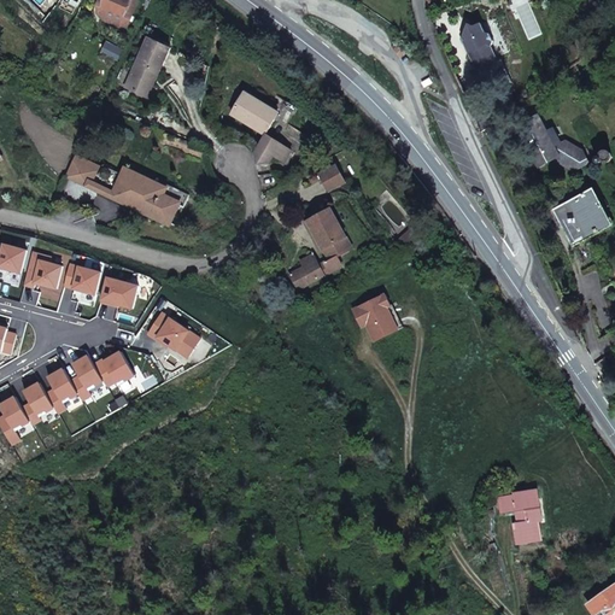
[(97,0),(98,9),(103,15),(124,24),(130,11),(132,11),(135,0),(97,0)]
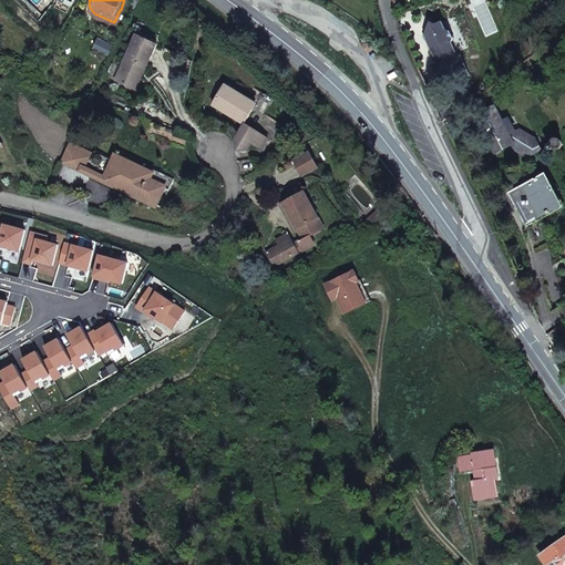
[(452,36),(450,30),(445,29),(444,29),(441,20),(434,22),(430,21),(423,34),(434,59),(444,63),(448,54),(454,51),(450,42),(450,41),(452,36)]
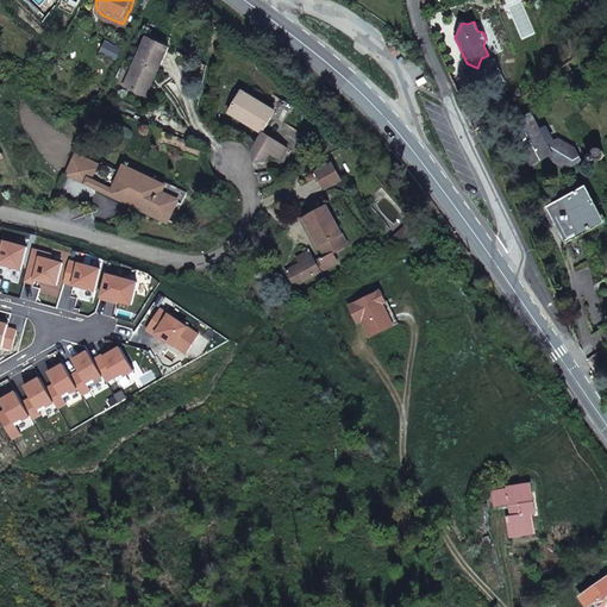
[(143,94),(166,45),(145,36),(121,83),(143,94)]
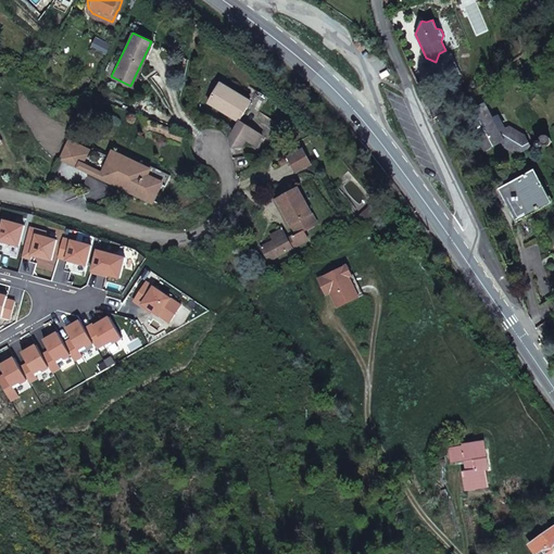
[(436,62),(442,59),(445,50),(439,53),(436,62)]
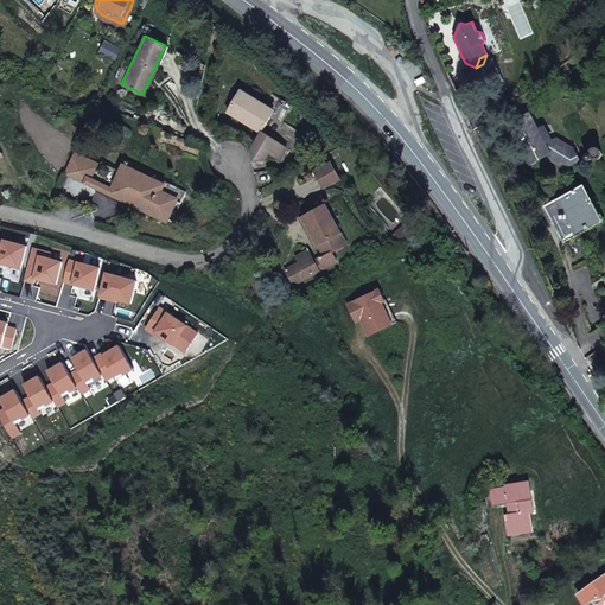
[(260,131),(273,109),(240,89),(227,110),(260,131)]
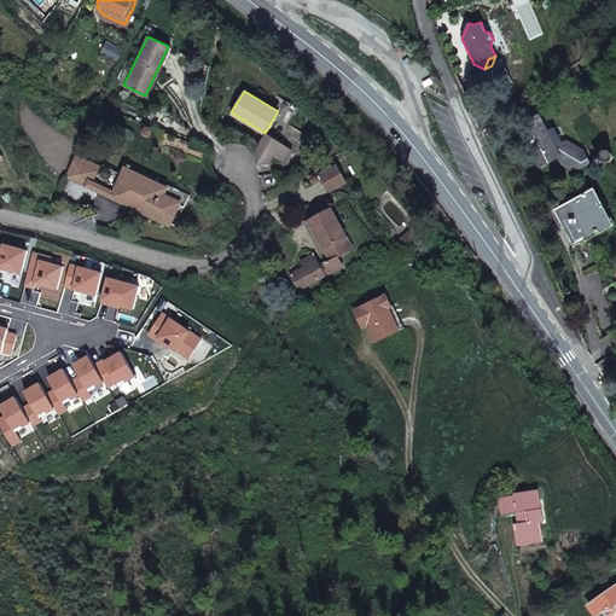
[(292,115),(297,106),(286,100),(282,108),(292,115)]
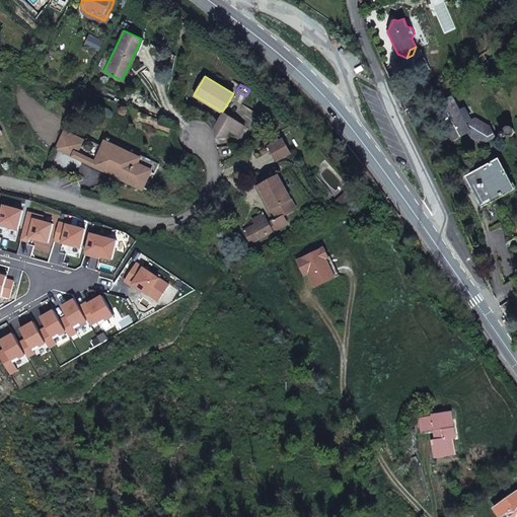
[(463,106),(458,109),(451,95),(438,102),(448,123),(443,126),(450,139),(464,132),(477,140),(493,133),(489,125),(485,127),(482,122),(478,123),(474,116),(469,118),(463,106)]
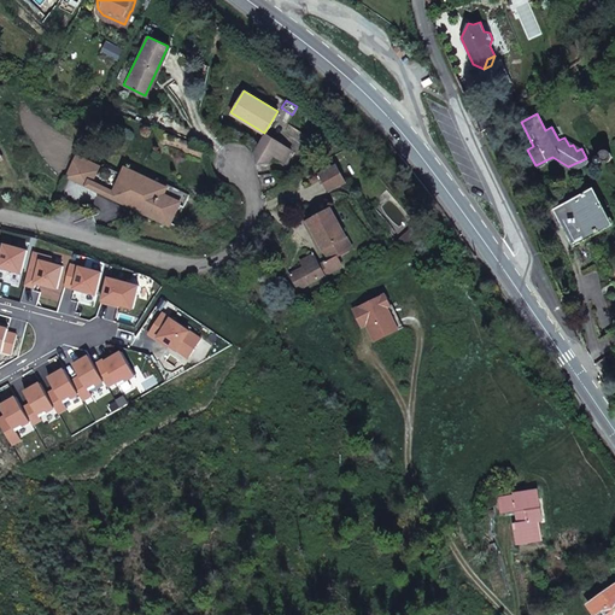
[(527,150),(533,146),(521,122),(514,126),(527,150)]
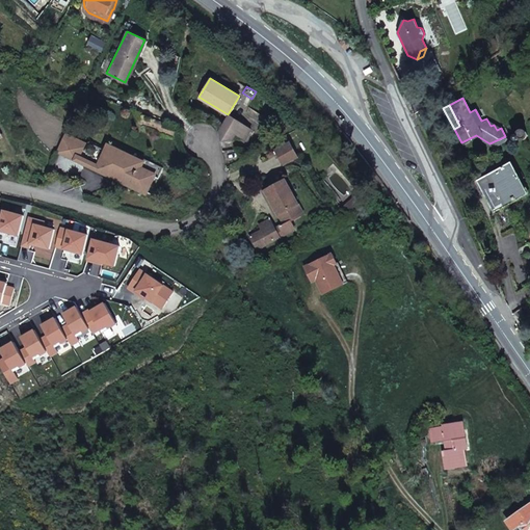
[(244,137),(249,128),(229,114),(218,132),(218,136),(221,135),(230,139),(234,131),(244,137)]
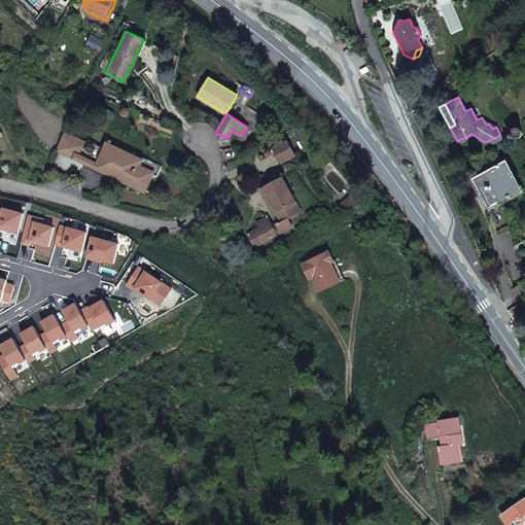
[(512,134),(513,136),(514,136),(516,137),(519,136),(520,135),(521,132),(521,130),(519,128),(516,127),(514,128),(512,130),(512,131),(512,133),(512,134)]
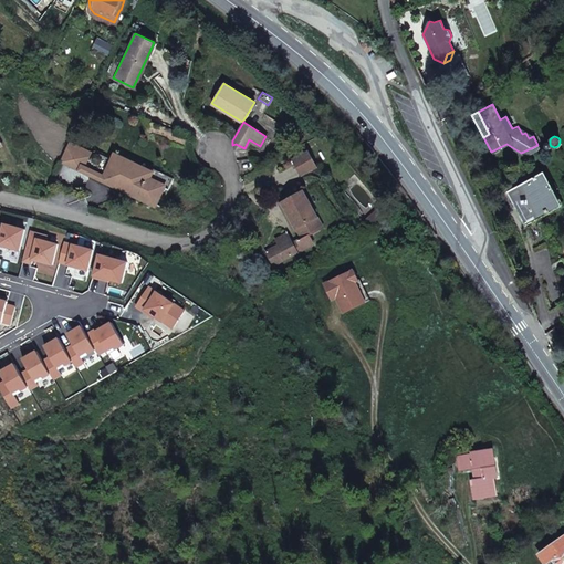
[(81,168),(89,153),(68,143),(61,158),(81,168)]
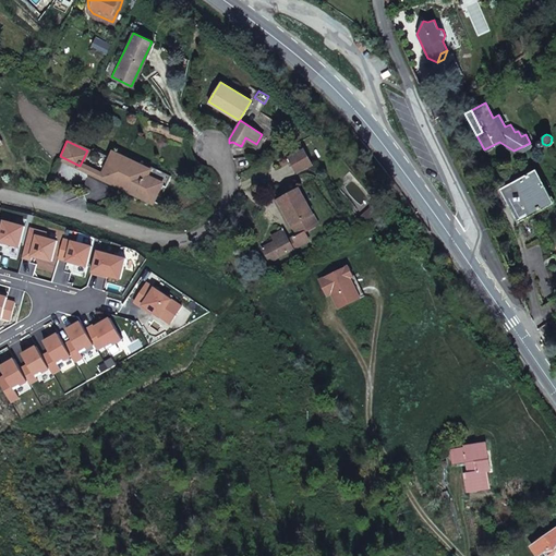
[(297,171),(311,162),(303,148),(288,156),(297,171)]
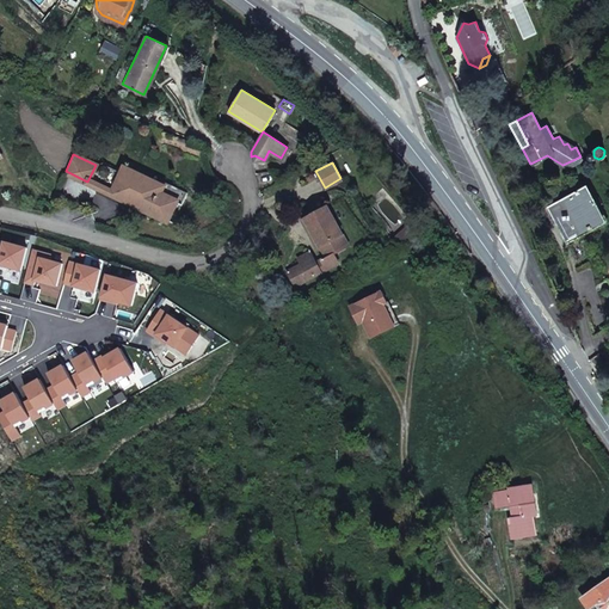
[(162,180),(160,185),(143,177),(143,176),(124,166),(115,185),(114,189),(133,197),(130,202),(168,220),(177,201),(180,203),(185,191),(162,180)]
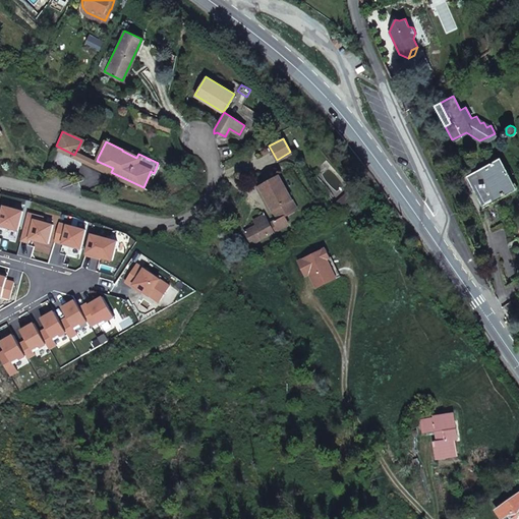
[(97,161),(95,165),(74,155),(56,146),(55,149),(69,156),(73,158),(110,175),(111,172),(113,168),(97,161)]
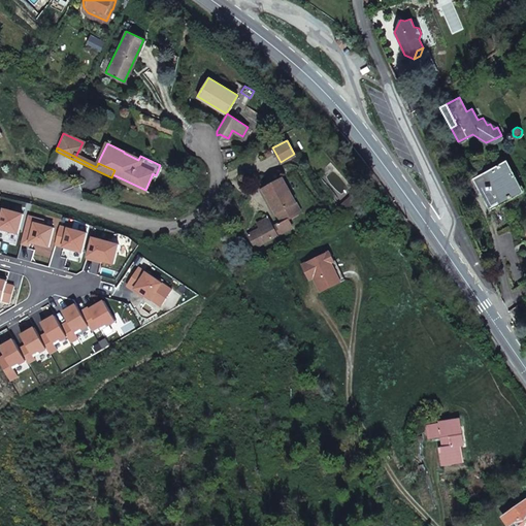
[(489,206),(521,190),(506,162),(474,178),(473,175),(461,183),(468,196),(481,189),(489,206)]
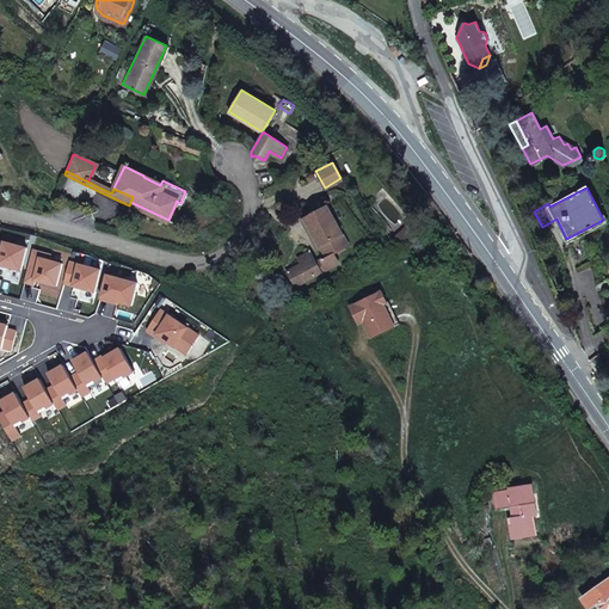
[(332,252),(348,244),(327,204),(302,216),(307,225),(311,223),(321,243),(319,245),(325,256),(314,262),(311,253),(299,260),(300,263),(285,270),(294,284),(320,271),(337,260),(332,252)]
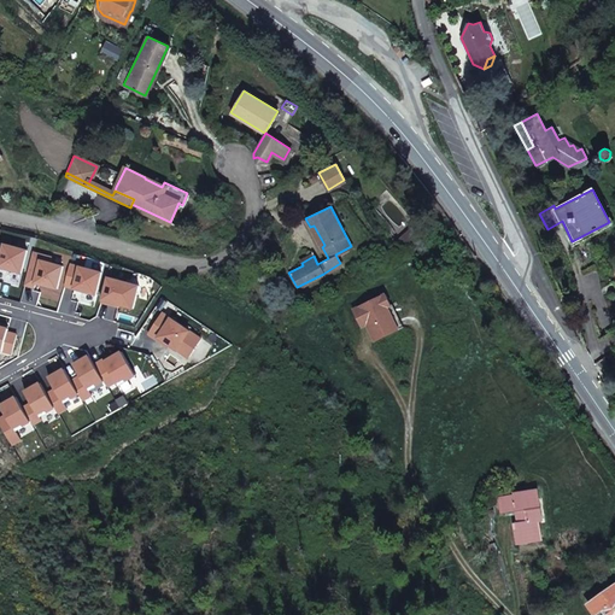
[(322,247),(324,245),(314,226),(310,227),(322,247)]
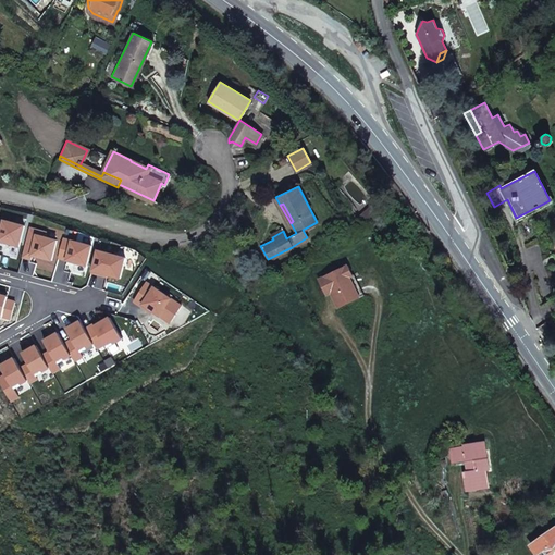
[(367,218),(377,209),(371,204),(362,212),(367,218)]
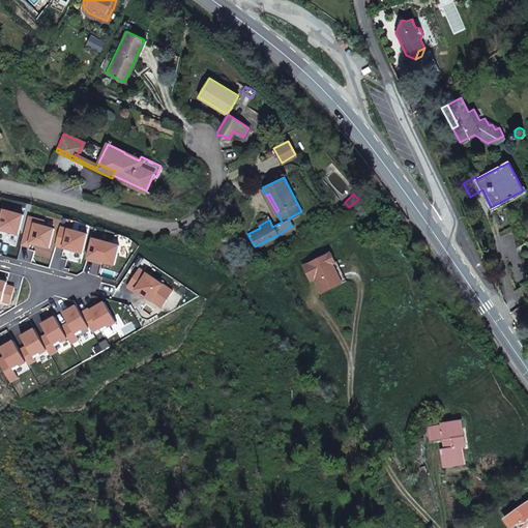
[(344,211),(349,207),(345,202),(340,205),(344,211)]
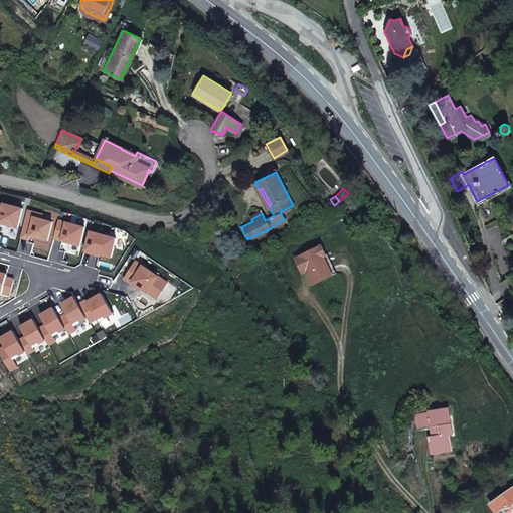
[(262,213),(260,210),(249,216),(251,219),(262,213)]
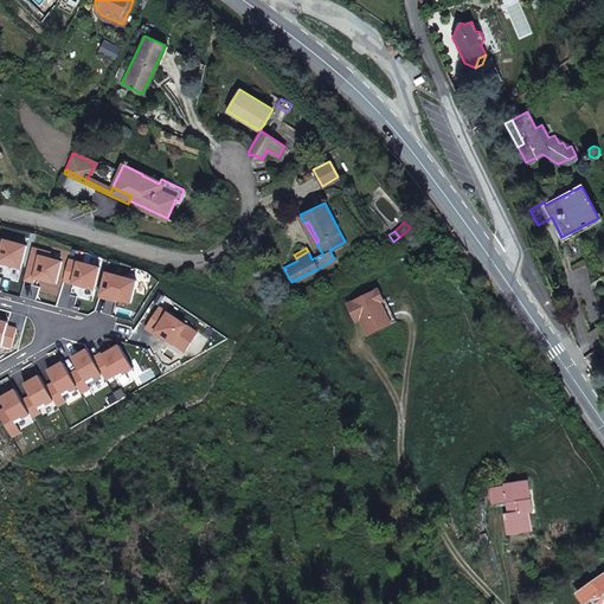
[(367,333),(391,322),(380,300),(384,299),(383,297),(378,287),(346,302),(352,313),(357,310),(360,316),(367,333)]
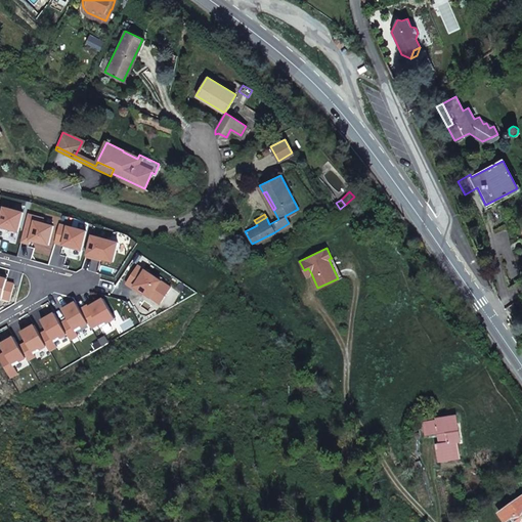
[(332,258),(329,259),(338,278),(342,276),(333,256),(331,257),(332,258)]
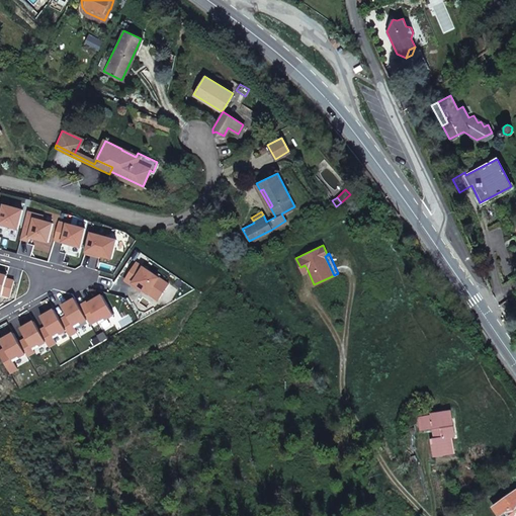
[(505,298),(515,291),(515,282),(512,276),(499,285),(505,298)]
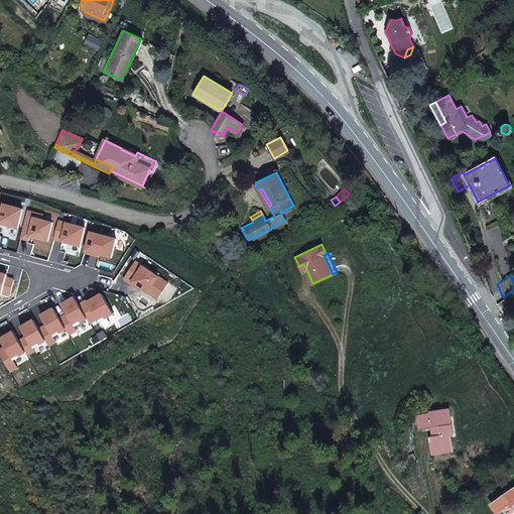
[(450,433),(453,432),(448,408),(428,411),(429,413),(415,415),(417,427),(430,425),(431,434),(427,435),(430,453),(452,450),(450,433)]
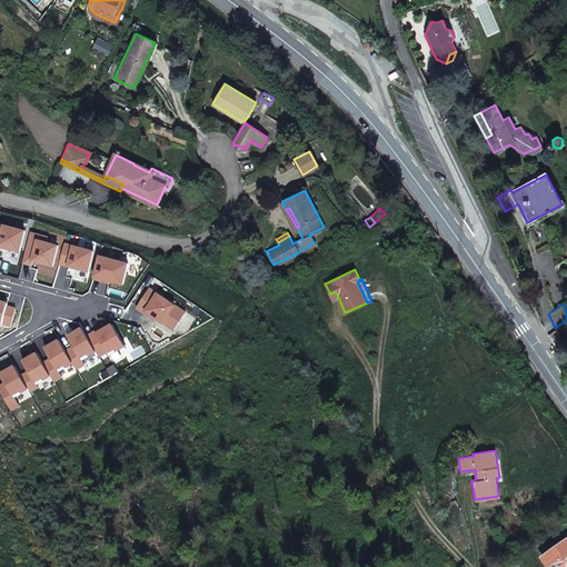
[(566,566),(566,536),(541,555),(548,565),(557,558),(563,566),(566,566)]
